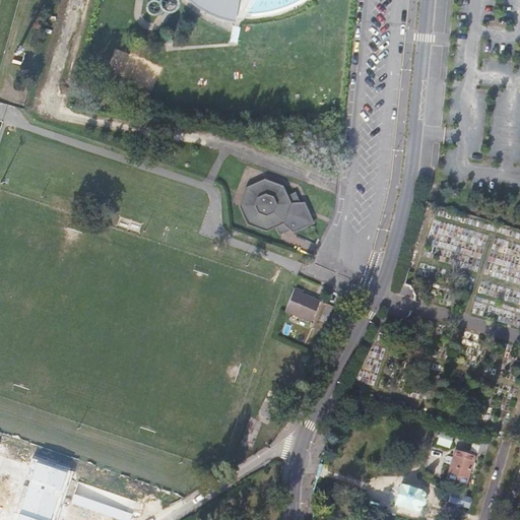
[(194,0),(209,11),(218,16),(234,20),(236,12),(237,0),(194,0)]
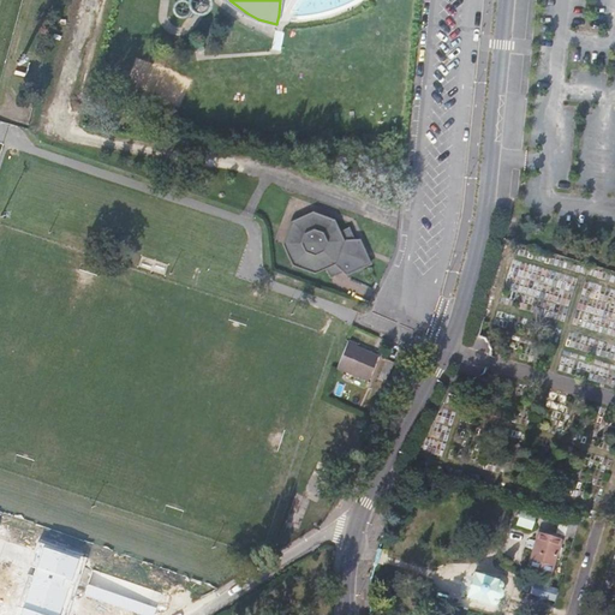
[(344,278),(362,267),(350,261),(356,258),(350,240),(346,231),(338,233),(333,221),(311,213),(292,218),(284,242),(291,263),(312,270),(326,267),(329,276),(341,273),(344,278)]
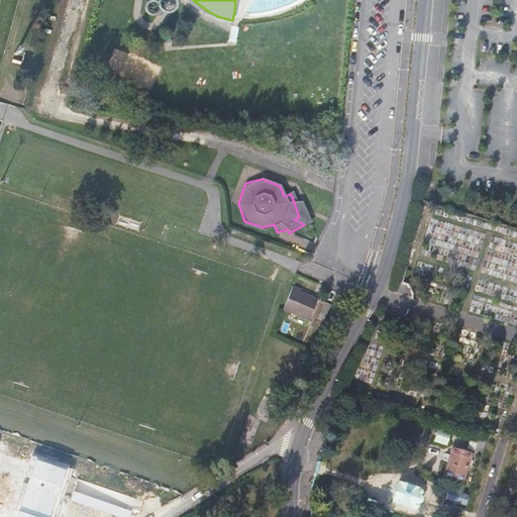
[(297,201),(294,202),(299,217),(294,219),(304,224),(297,201)]
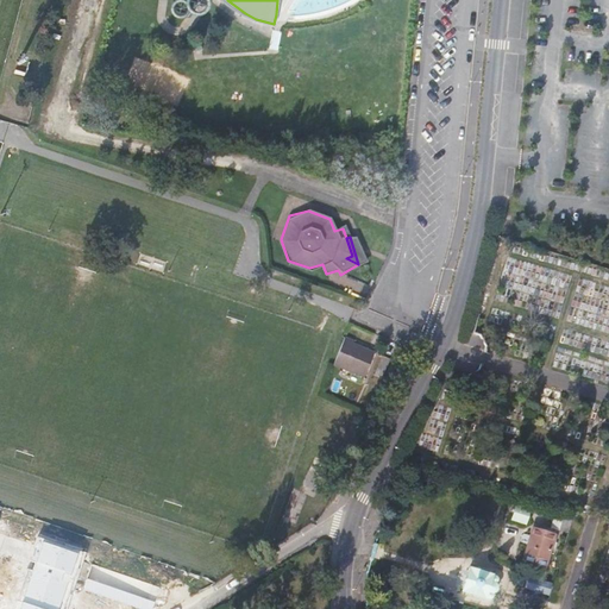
[(344,338),(333,363),(364,375),(374,352),(352,344),(352,341),(344,338)]
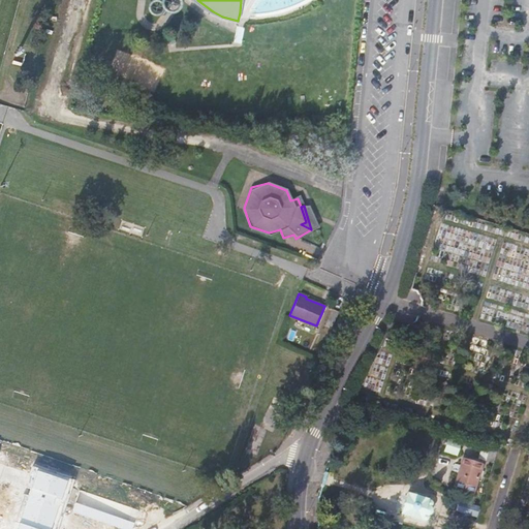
[(332,309),(325,324),(332,327),(338,312),(332,309)]
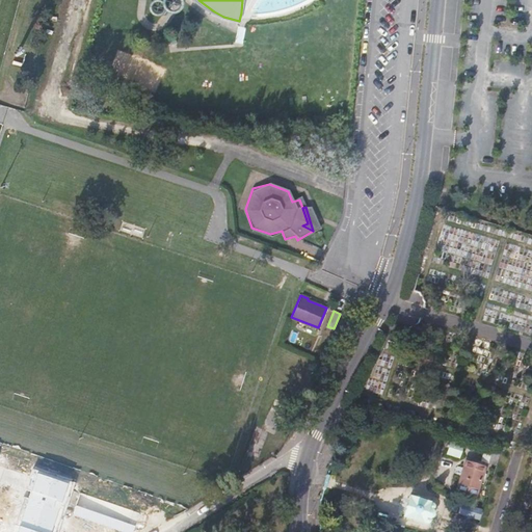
[(406,327),(397,324),(389,341),(402,345),(406,327)]
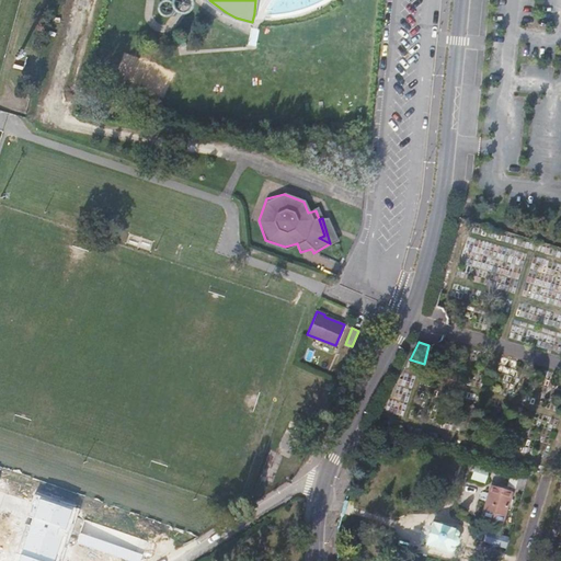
[(489,469),(477,466),(472,478),(484,481),(489,469)]
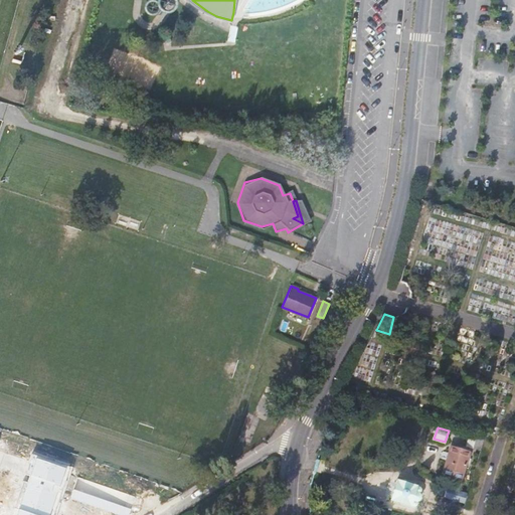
[(467,446),(481,450),(485,437),(471,433),(467,446)]
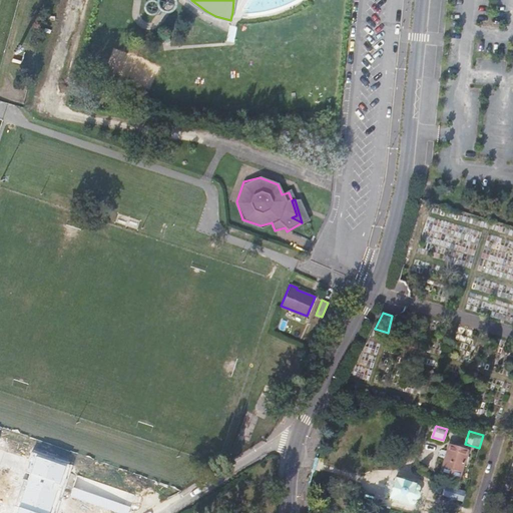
[(468,451),(449,445),(441,473),(459,478),(468,451)]
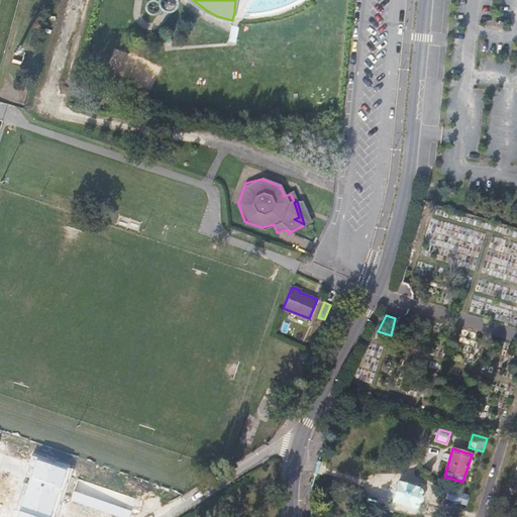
[(25,476),(29,478),(36,457),(32,455),(25,476)]
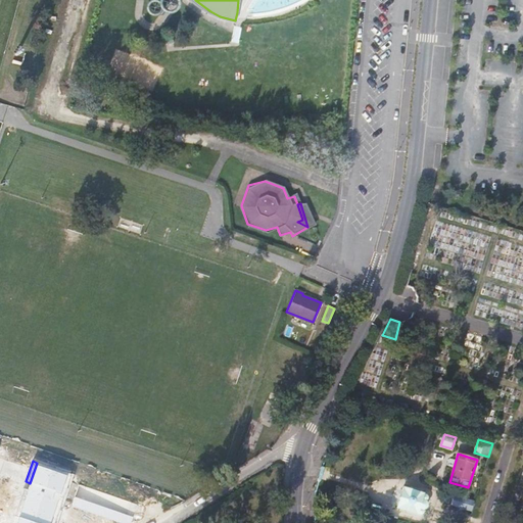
[(49,522),(67,473),(37,463),(30,483),(28,489),(15,522),(49,522)]
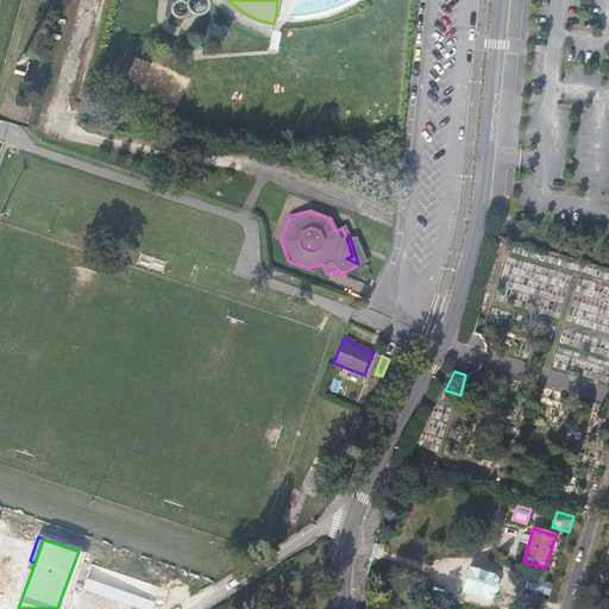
[(57,608),(63,608),(83,552),(79,551),(57,608)]
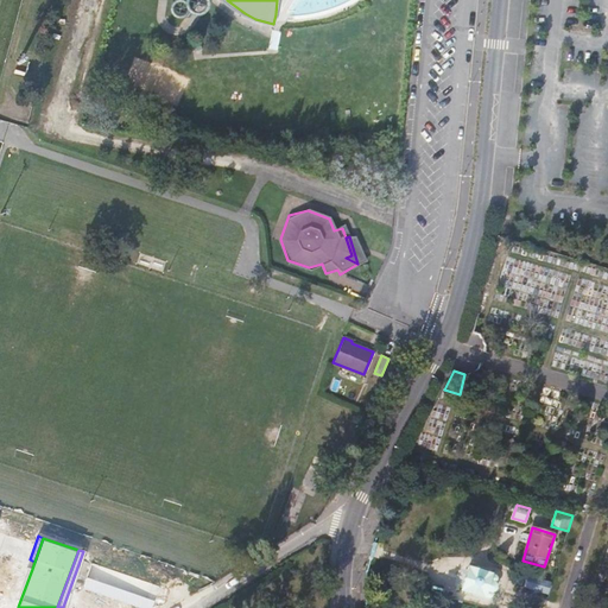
[(12,607),(18,607),(32,569),(26,568),(12,607)]
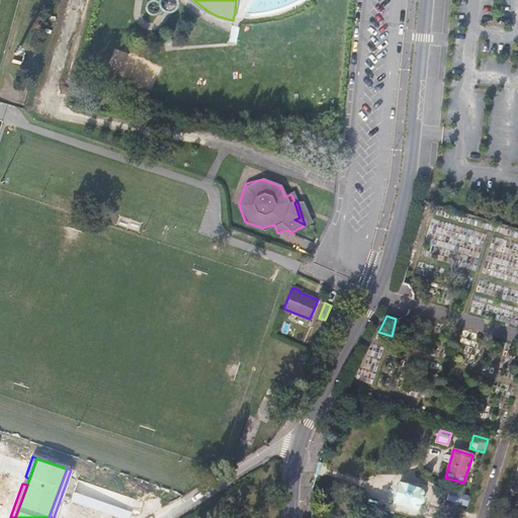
[(421,490),(400,484),(394,503),(416,509),(418,509),(419,508),(419,506),(418,504),(420,504),(422,503),(423,500),(423,498),(421,496),(422,495),(423,493),(423,491),(421,490)]
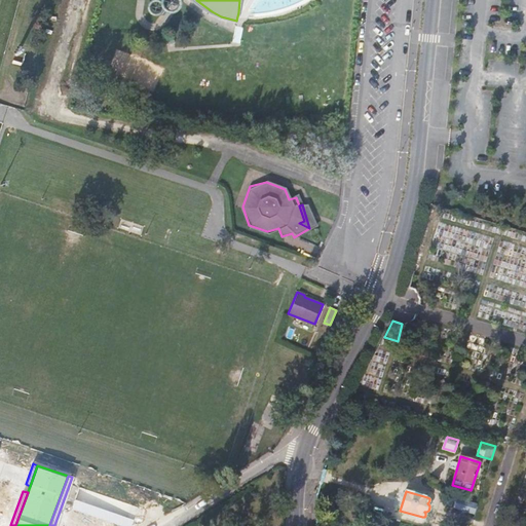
[(477,504),(457,498),(454,508),(461,510),(461,511),(466,513),(467,512),(475,514),(477,504)]
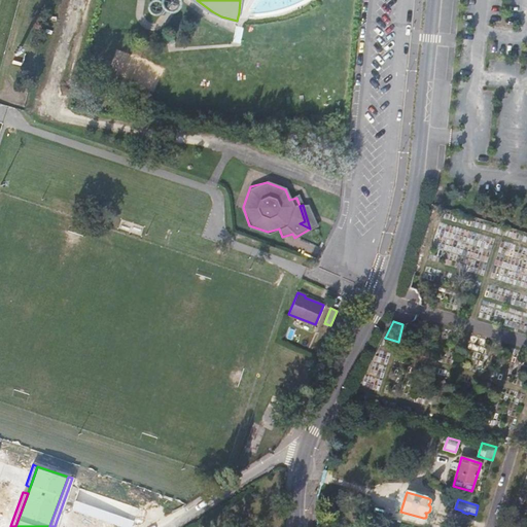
[(76,500),(73,508),(125,526),(132,526),(135,520),(76,500)]
